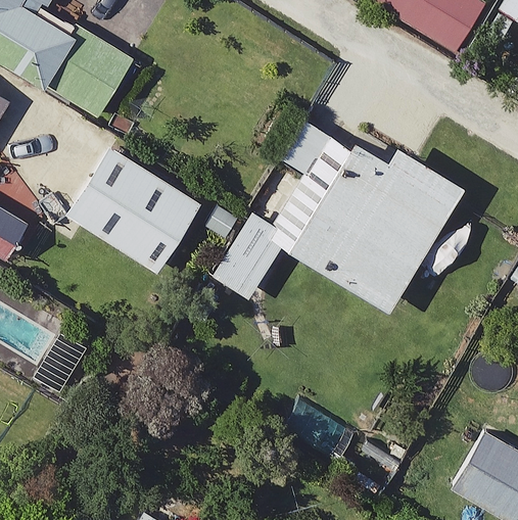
[(0,56),(1,57),(110,124),(149,59),(79,16),(52,0),(0,0),(0,56)]
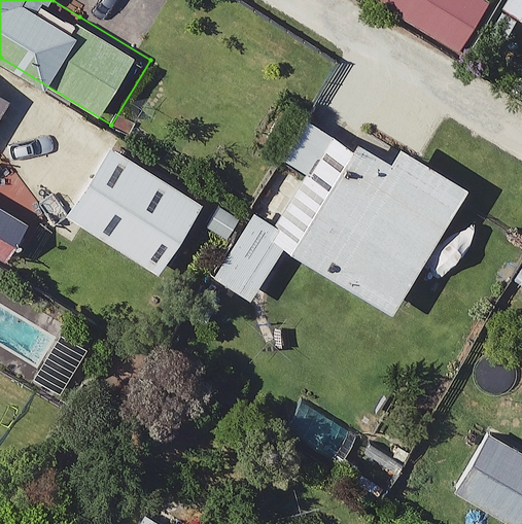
[(489,3),(484,0),(379,0),(378,2),(457,53),(489,3)]
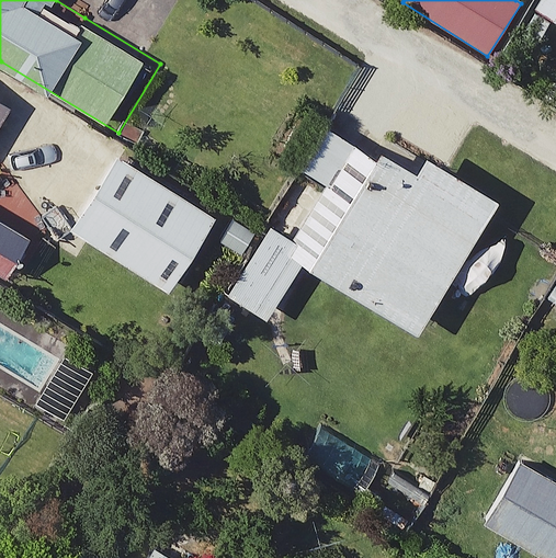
[(537,0),(534,7),(555,20),(555,0),(537,0)]
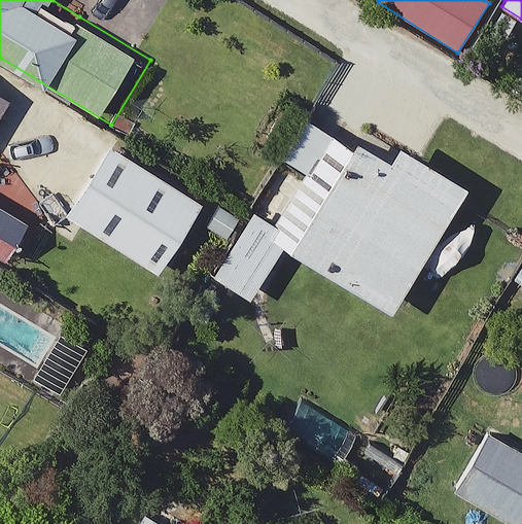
[(0,251),(9,257),(28,225),(0,209),(0,109),(3,104),(0,102),(0,251)]
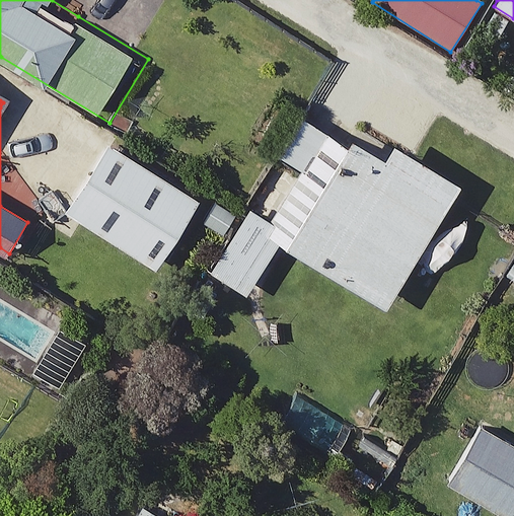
[(407,281),(424,291),(446,253),(429,243),(461,189),(394,149),(388,159),(308,112),(211,274),(248,296),(279,245),(389,311),(407,281)]
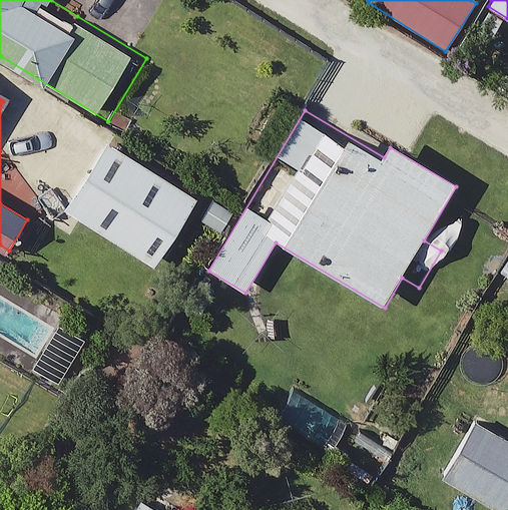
[(197,201),(108,144),(67,208),(155,266),(197,201)]
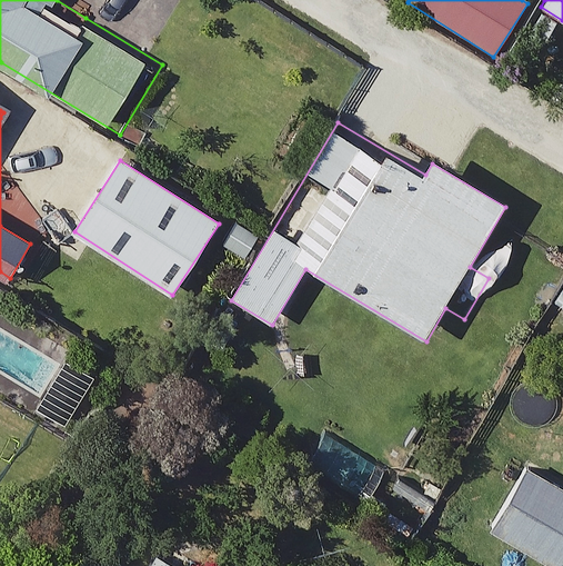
[(372,459),(318,428),(300,460),(353,492),(372,459)]
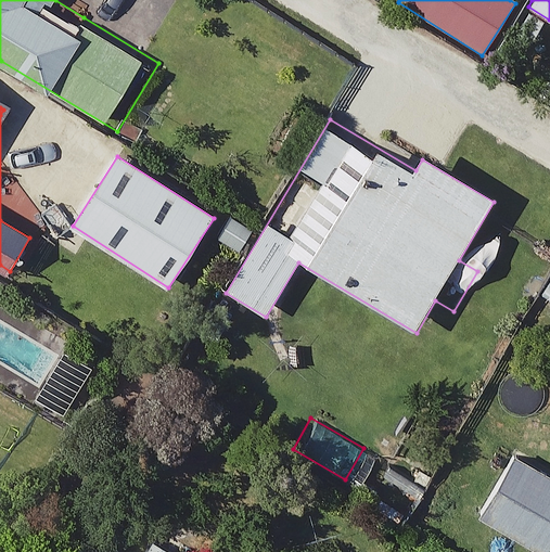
[(549,551),(549,474),(519,454),(480,516),(536,551),(549,551)]
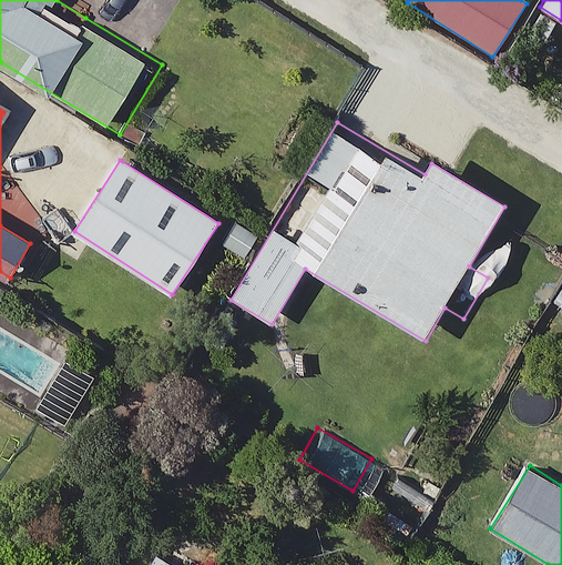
All buildings are outlined.
